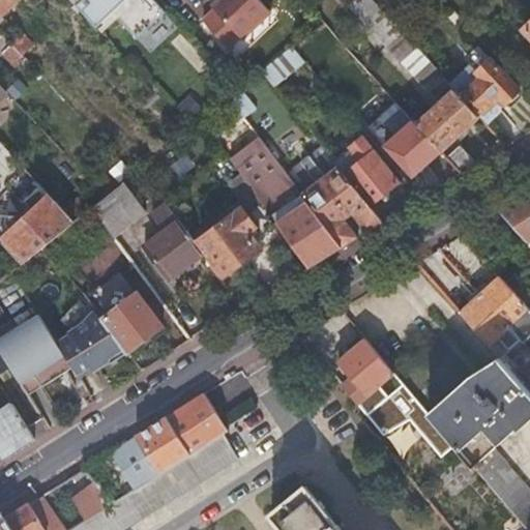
[(0,0),(0,15),(16,0),(0,0)]
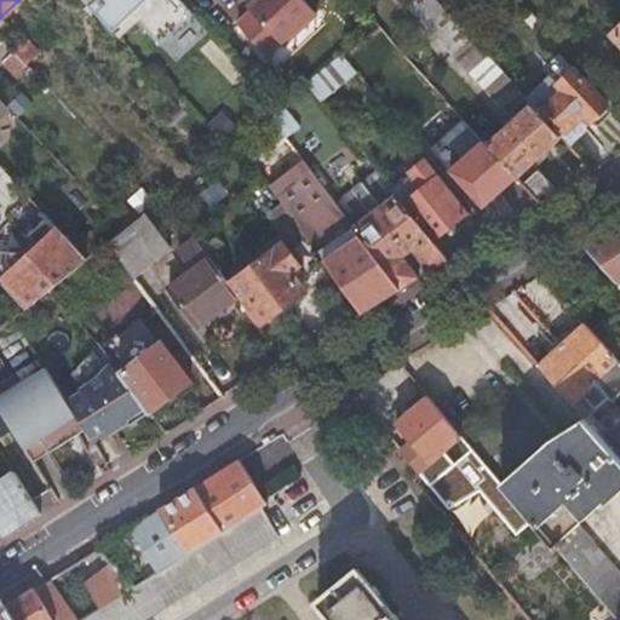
[(24,0),(36,11),(47,0),(24,0)]
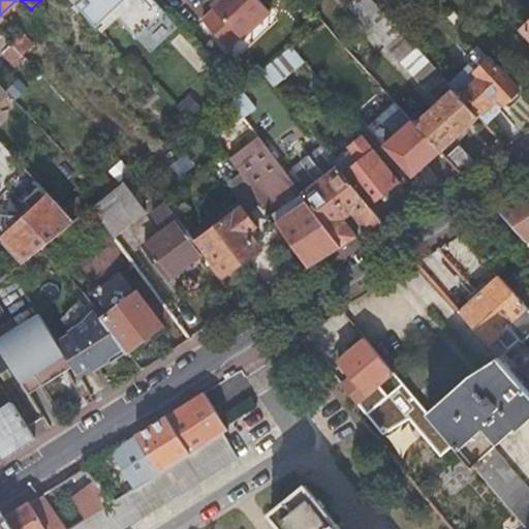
[(70,0),(96,27),(111,13),(134,39),(163,11),(152,0),(70,0)]
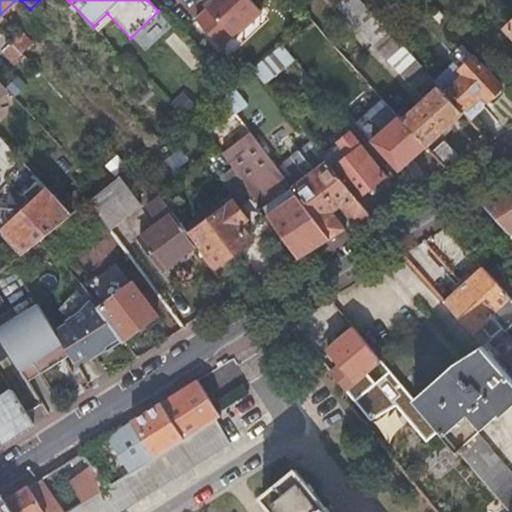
[(210,0),(209,2),(236,31),(259,9),(250,0),(210,0)]
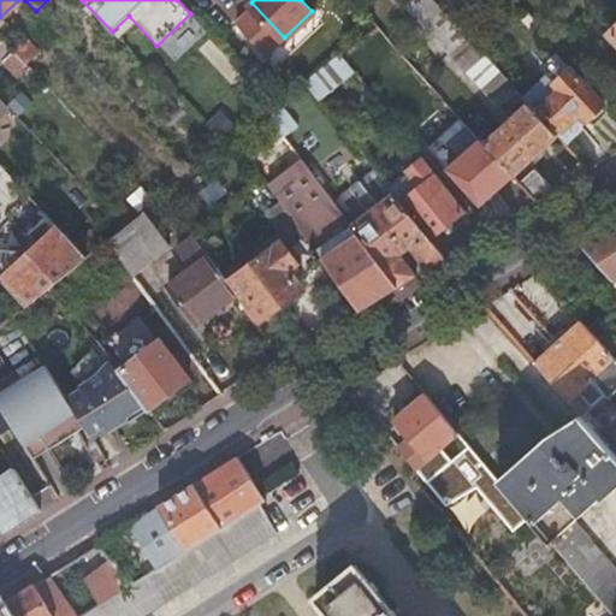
[(284,37),(252,3),(246,7),(249,11),(236,25),(265,57),(284,37)]
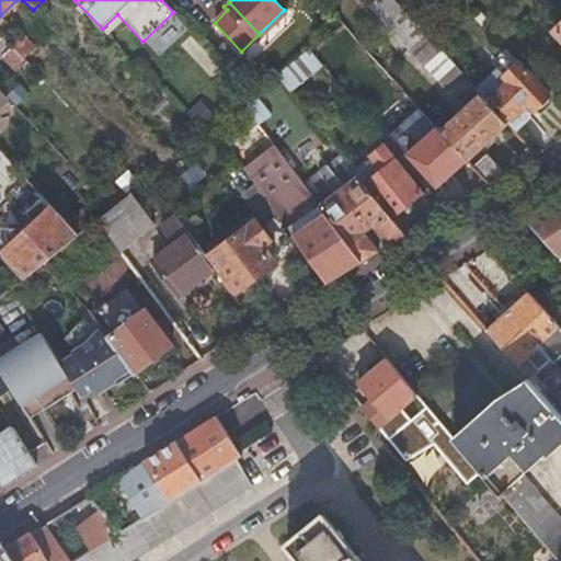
[(464,110),(480,94),(476,90),(423,33),(402,9),(386,24),(464,110)]
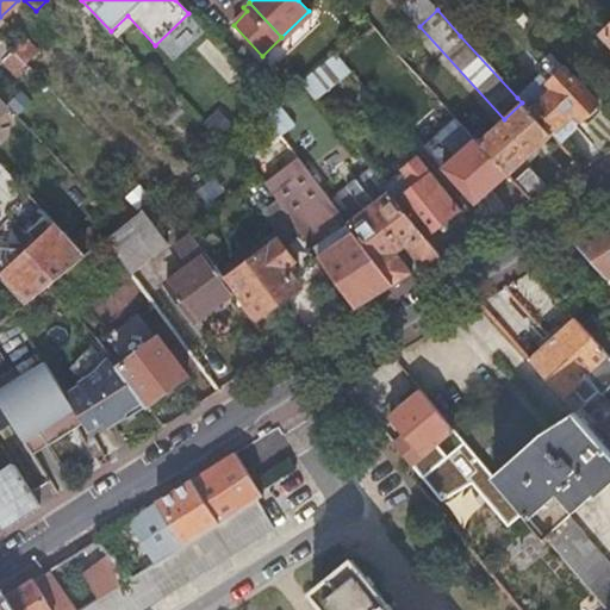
[(609,23),(599,33),(609,44),(609,23)]
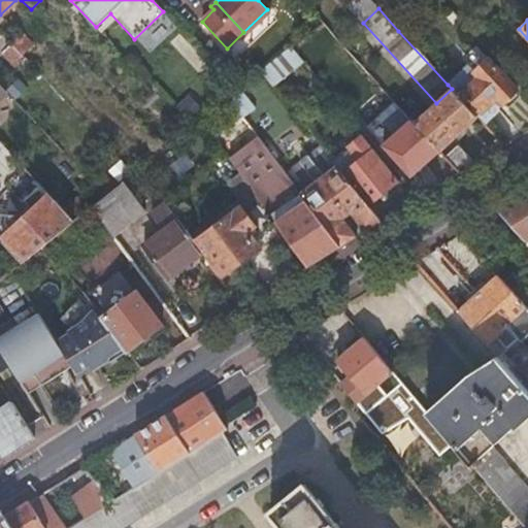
[(9,40),(0,30),(0,46),(14,63),(23,55),(9,40)]
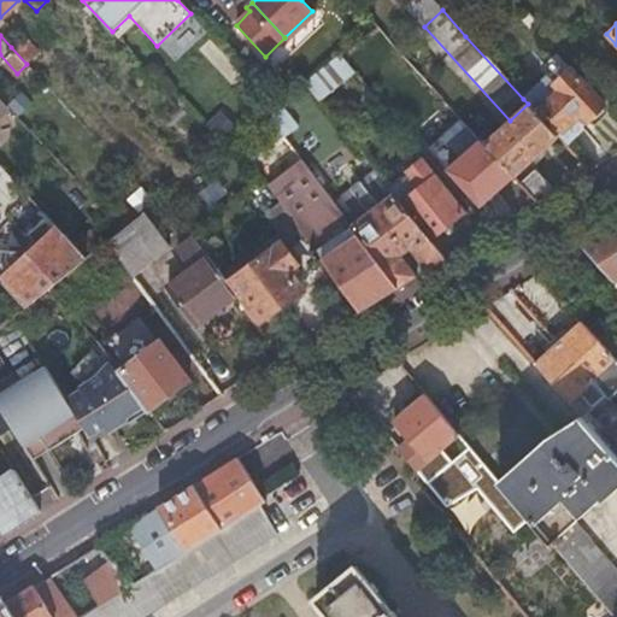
[(23,36),(11,47),(27,64),(37,53),(23,36)]
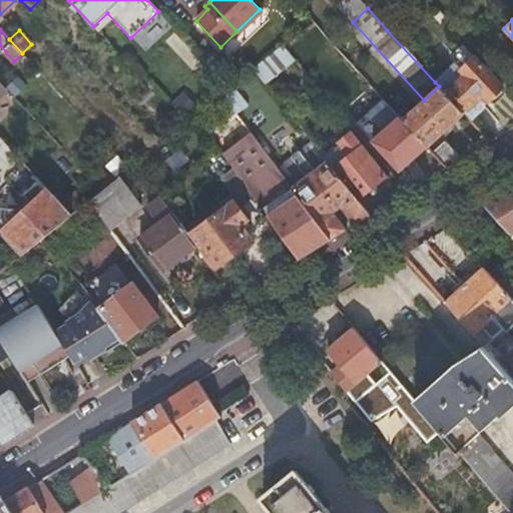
[(293,58),(282,46),(265,60),(253,69),(264,82),(293,58)]
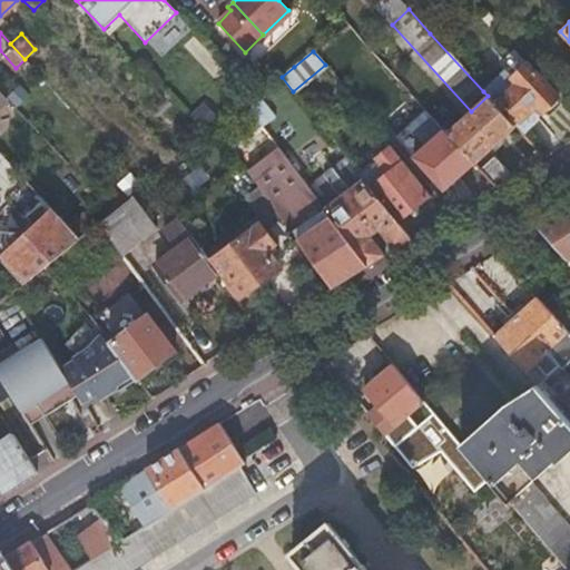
[(505,71),(483,91),(488,96),(516,125),(523,134),(537,121),(537,118),(537,117),(538,116),(538,115),(532,109),(536,105),(541,111),(542,112),(546,109),(549,110),(557,104),(557,99),(559,98),(527,64),(512,77),(505,71)]
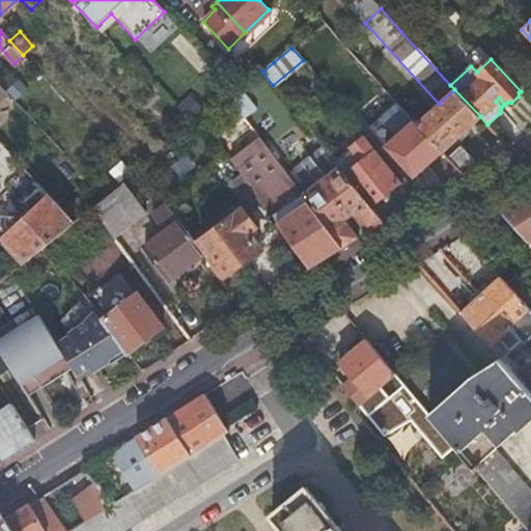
[(441,152),(480,116),(454,89),(439,104),(415,126),(441,152)]
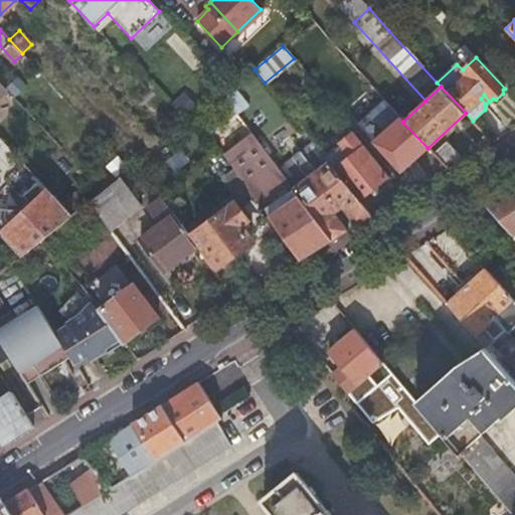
[(148,88),(140,95),(149,104),(157,96),(148,88)]
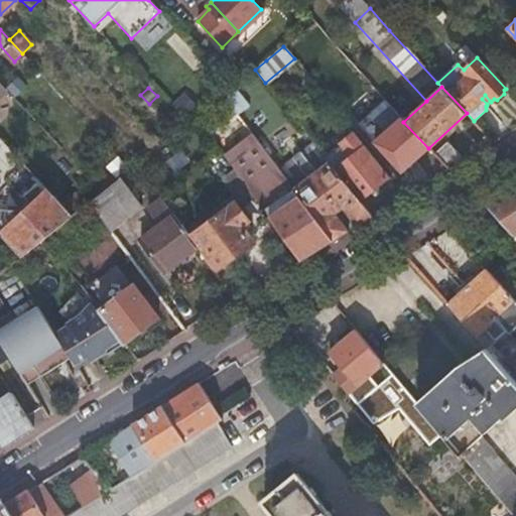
[(198,110),(183,95),(171,107),(185,122),(198,110)]
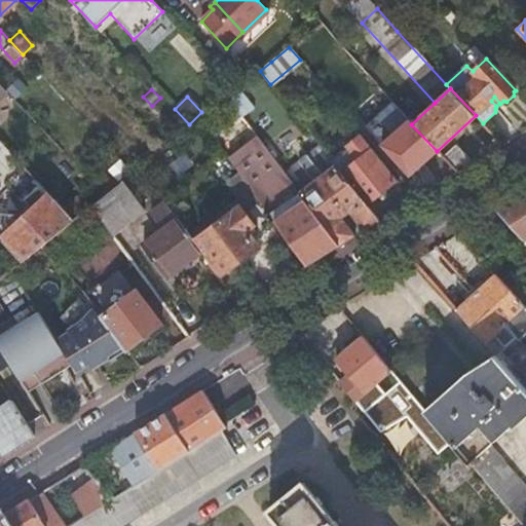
[(496,106),(499,103),(494,97),(491,101),(496,106)]
